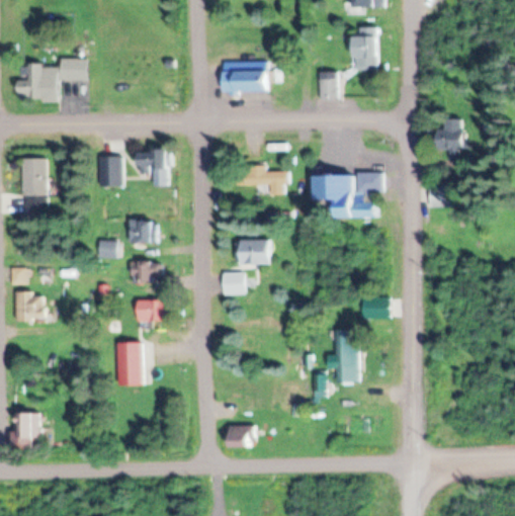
[(351,0),(352,9),(382,9),(381,0),(351,0)]
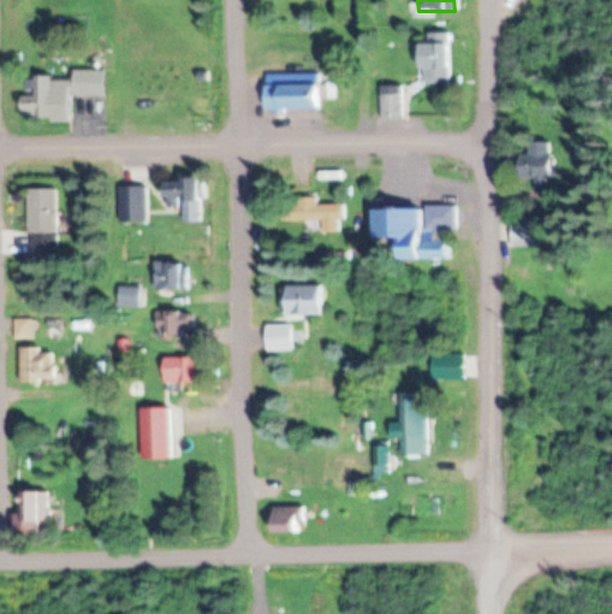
[(420,78),(445,78),(445,34),(420,34),(420,78)]
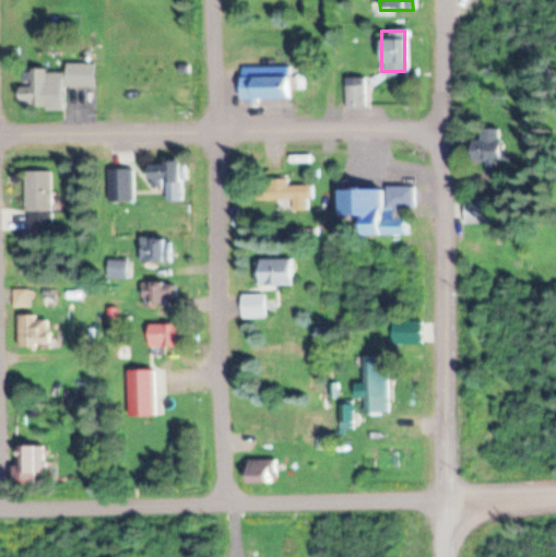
[(67,64),(67,87),(93,87),(93,64),(67,64)]
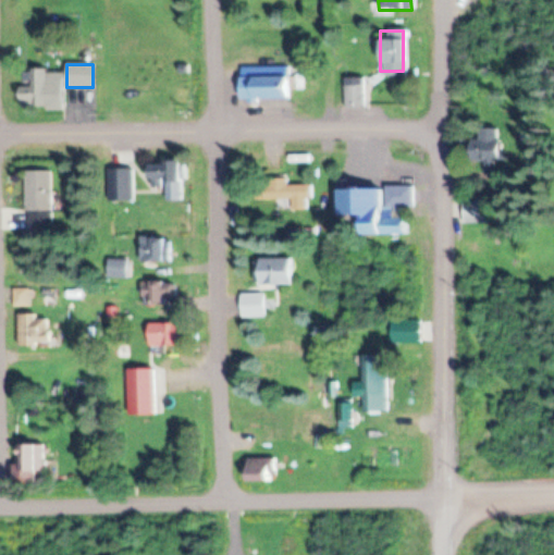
[(41,106),(41,72),(21,72),(21,106),(41,106)]
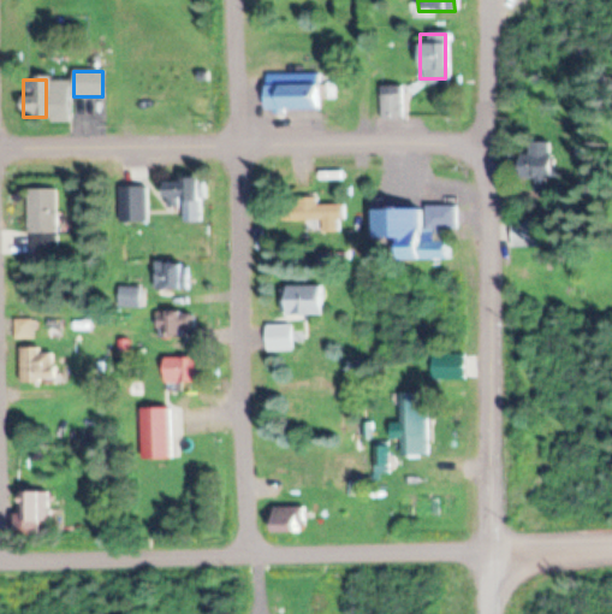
[(263,110),(320,110),(320,86),(263,86),(263,110)]
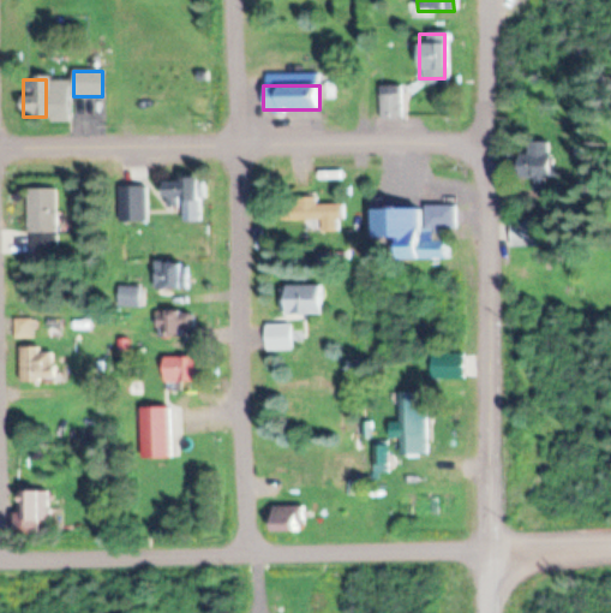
[(376,89),(376,117),(395,117),(395,89),(376,89)]
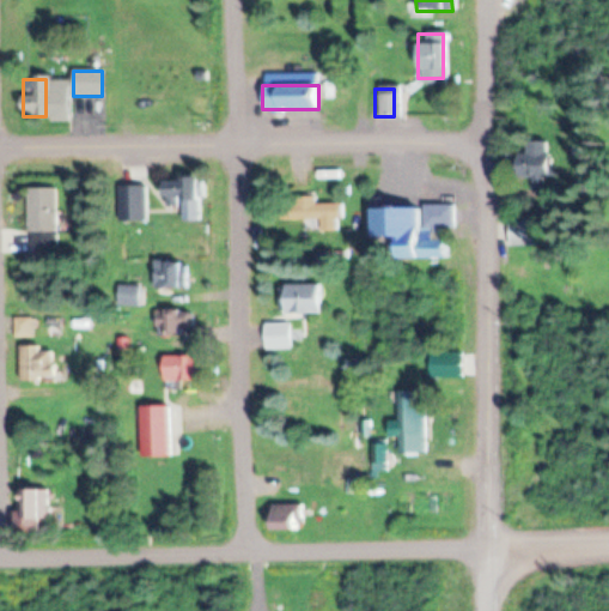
[(517,177),(549,177),(549,143),(523,143),(523,153),(517,153),(517,177)]
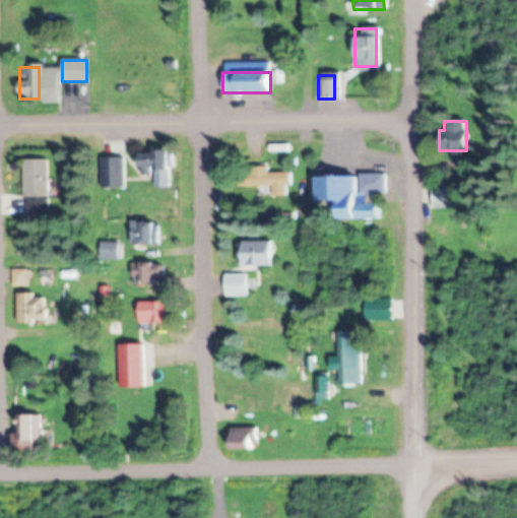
[(139,168),(164,168),(164,151),(139,151),(139,168)]
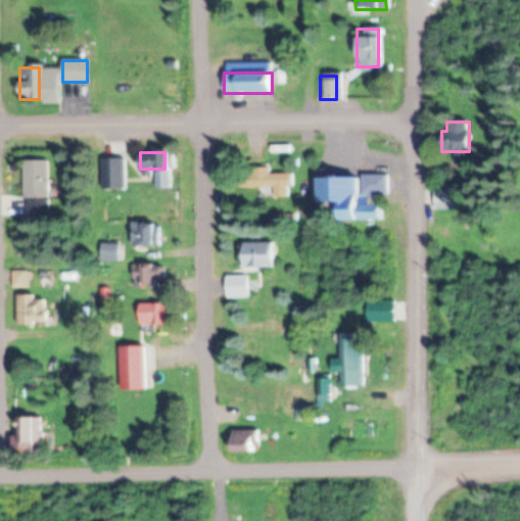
[(123,189),(123,157),(98,157),(98,189),(123,189)]
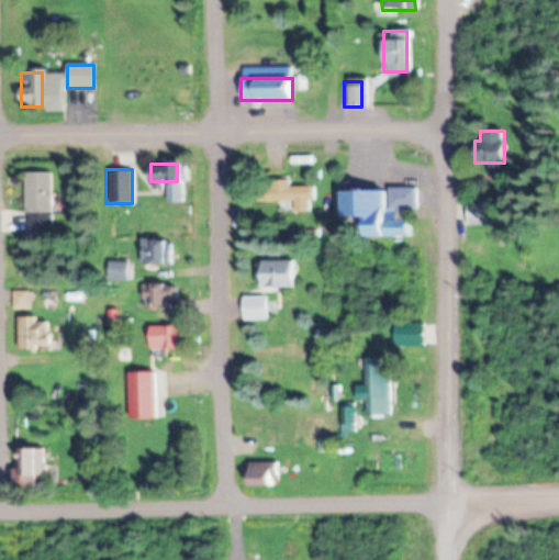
[(49,172),(24,172),(24,224),(49,224),(49,172)]
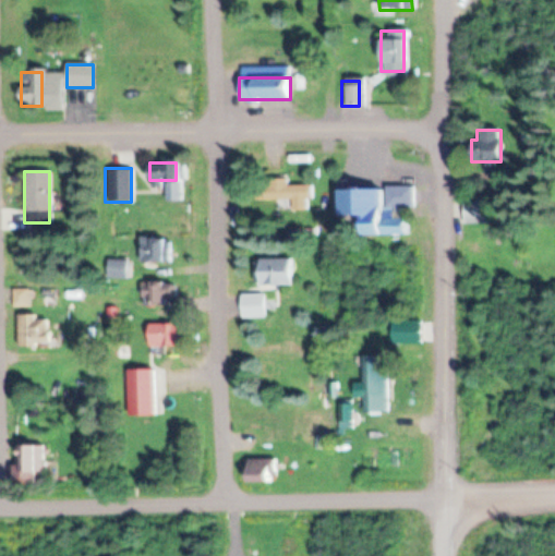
[(284,185),(284,179),(254,180),(254,200),(287,198),(287,210),(304,209),(304,200),(309,200),(309,184),(284,185)]
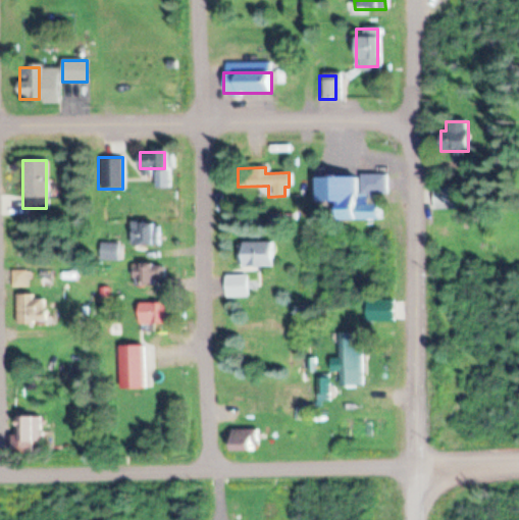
[(354,199),(354,218),(383,218),(383,203),(368,203),(368,199),(354,199)]
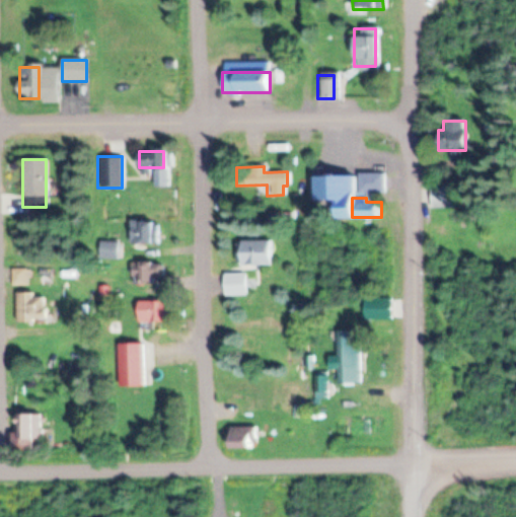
[(127,220),(127,243),(156,243),(156,220),(127,220)]
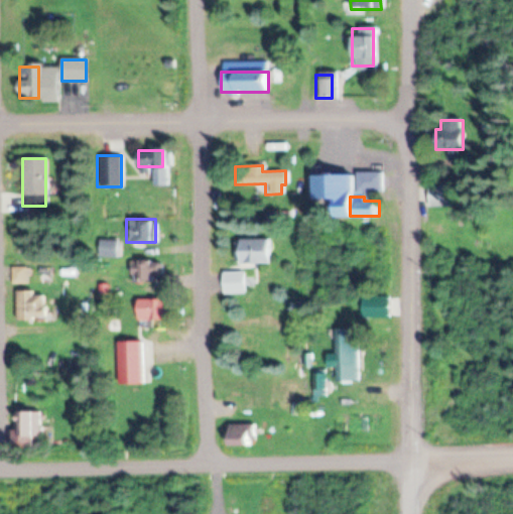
[(234,241),(235,263),(268,261),(267,240),(234,241)]
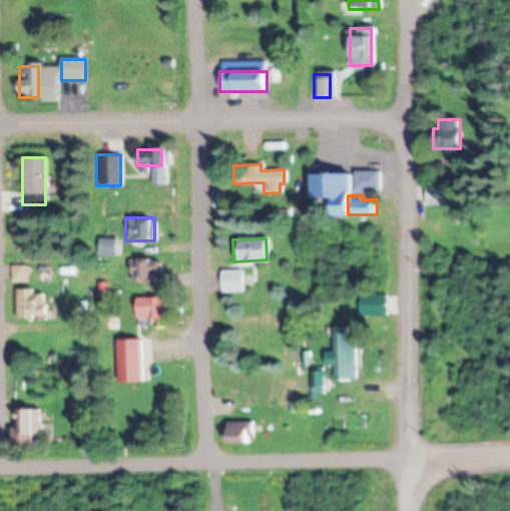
[(113,239),(97,239),(97,254),(113,254),(113,239)]
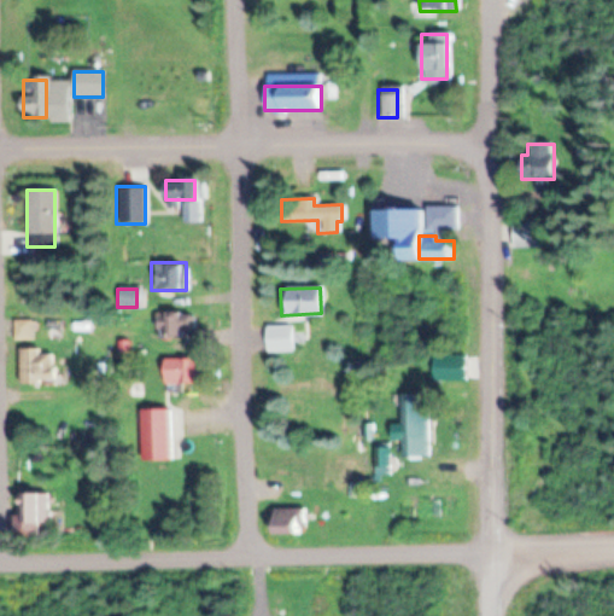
[(155,337),(181,337),(181,313),(155,313),(155,337)]
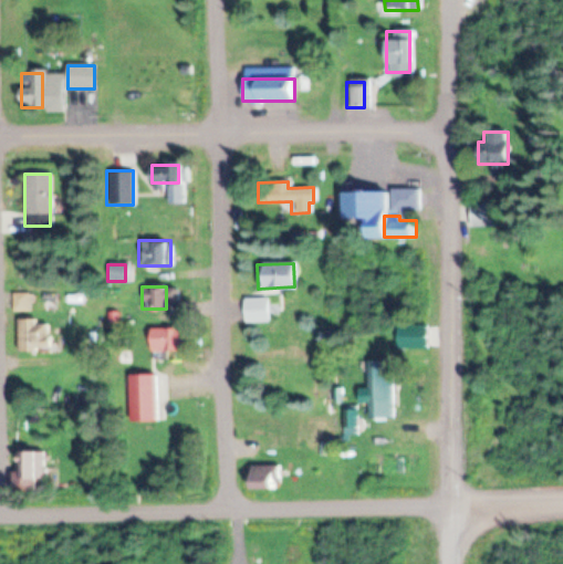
[(9,311),(27,311),(27,292),(9,292),(9,311)]
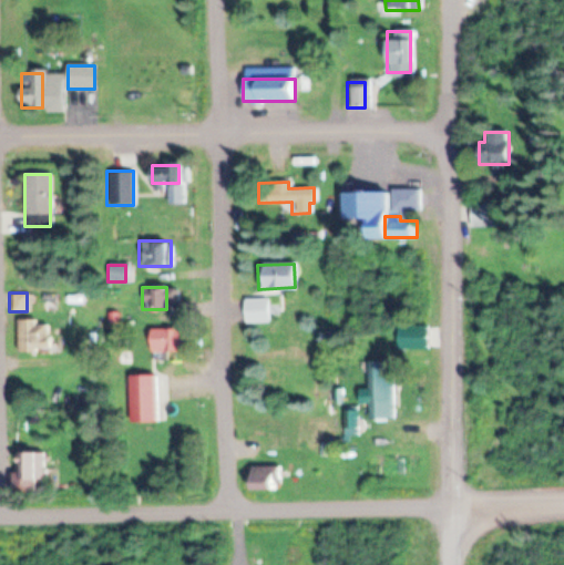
[(243,322),(242,298),(266,297),(267,320),(243,322)]
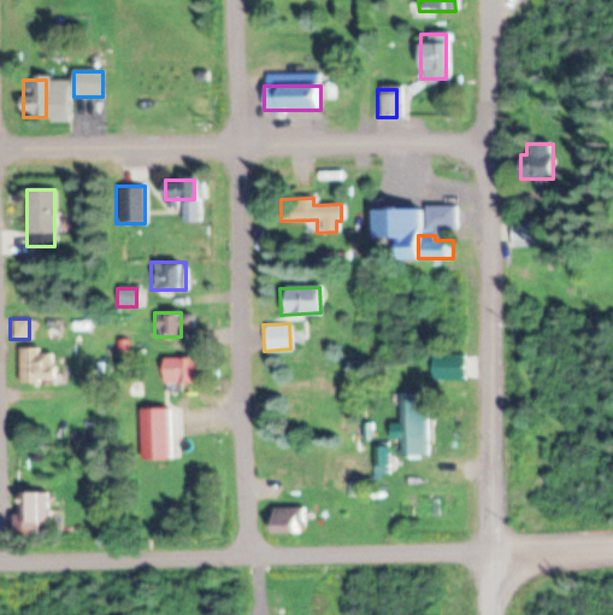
[(37,346),(16,346),(16,384),(59,384),(59,367),(49,367),(49,351),(37,351),(37,346)]
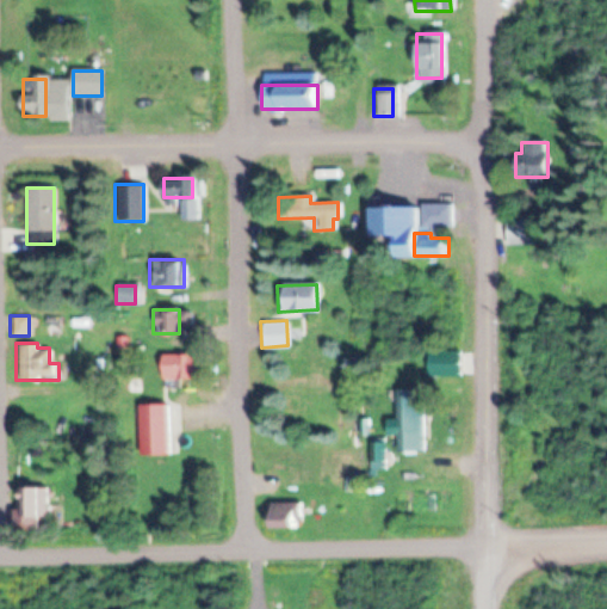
[(426,375),(426,349),(458,349),(458,375),(426,375)]
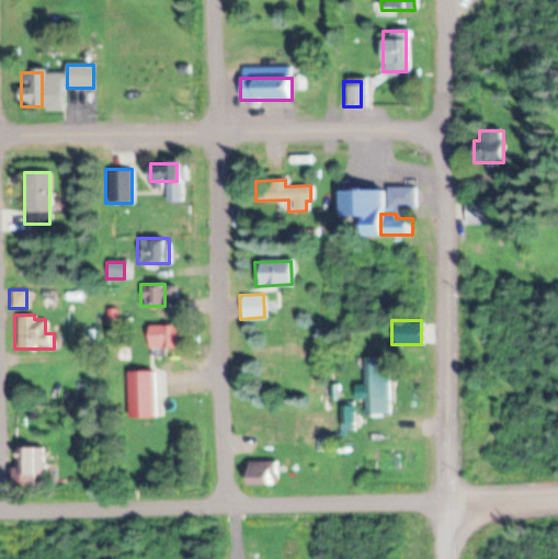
[(148,324),(183,323),(184,349),(148,349),(148,324)]
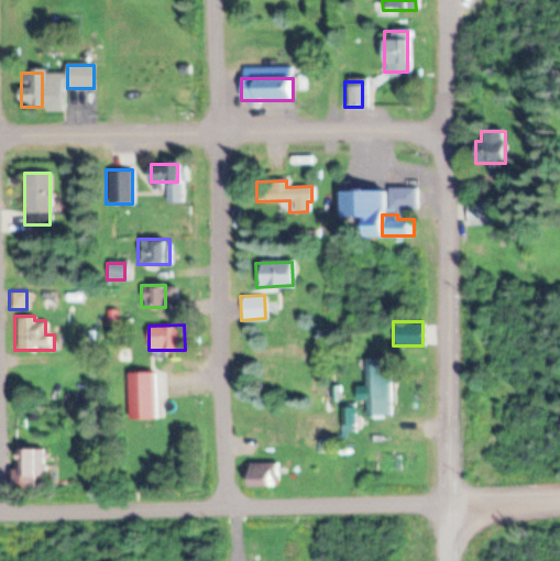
[(364,414),(364,356),(387,356),(387,414),(364,414)]
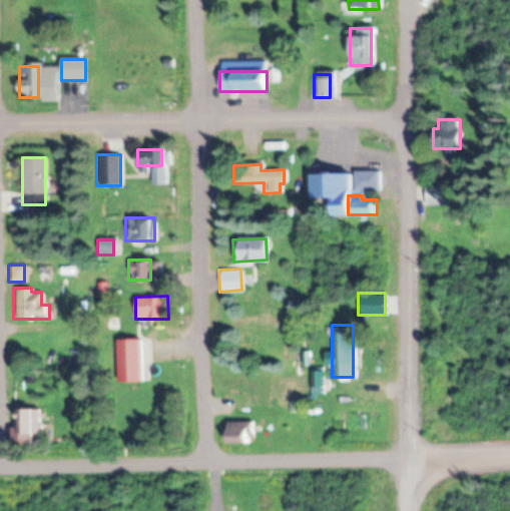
[(114,380),(113,341),(139,340),(140,379),(114,380)]
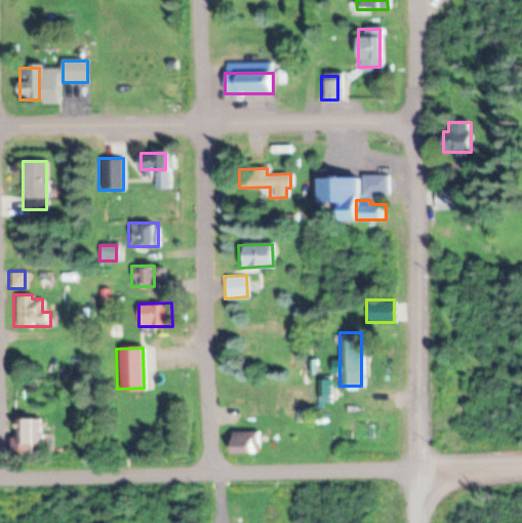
[(37,420),(19,420),(19,443),(37,443),(37,420)]
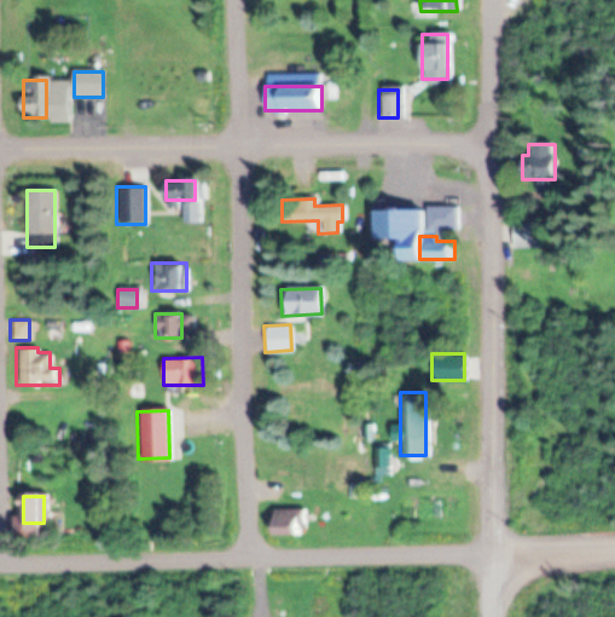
[(271,530),(271,508),(301,509),(301,531),(271,530)]
